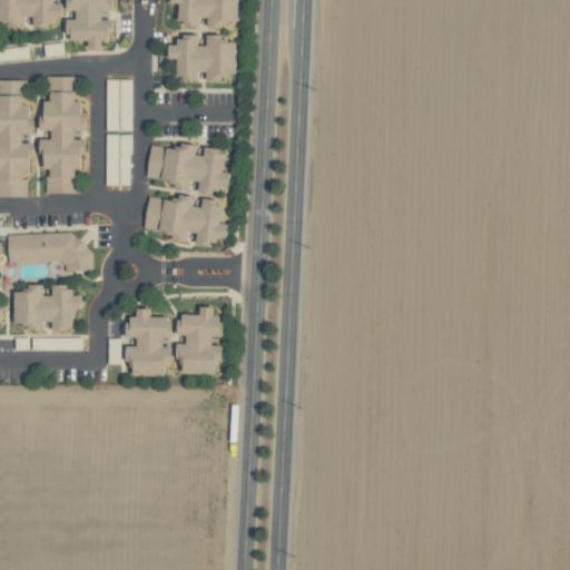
[(0,0),(0,20),(30,22),(30,23),(62,23),(64,3),(56,3),(56,0),(0,0)]
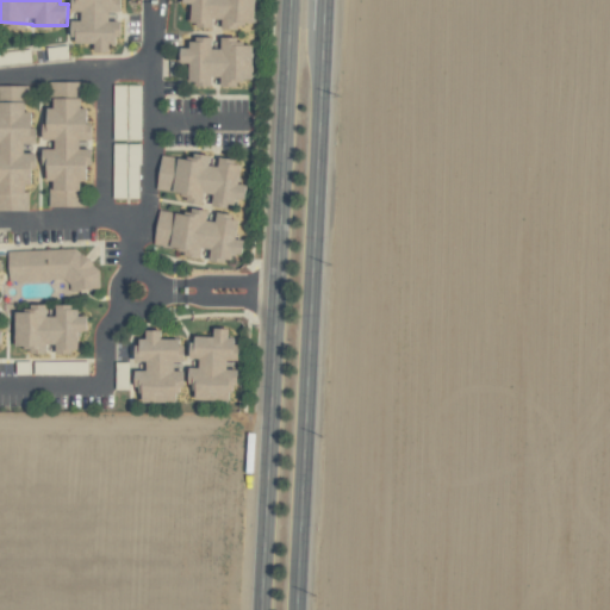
[(73,0),(73,11),(82,11),(82,20),(74,20),(73,43),(95,44),(95,53),(111,53),(111,43),(120,44),(120,20),(110,20),(111,12),(122,12),(122,0),(73,0)]
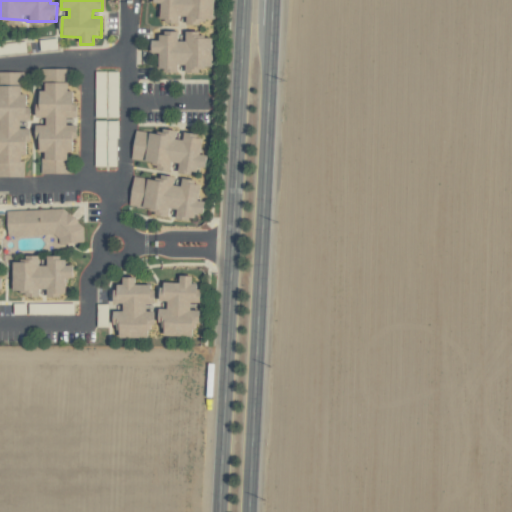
[(215,0),(154,0),(155,3),(161,3),(160,22),(180,23),(180,16),(187,16),(187,25),(201,26),(201,20),(214,20),(215,0)]
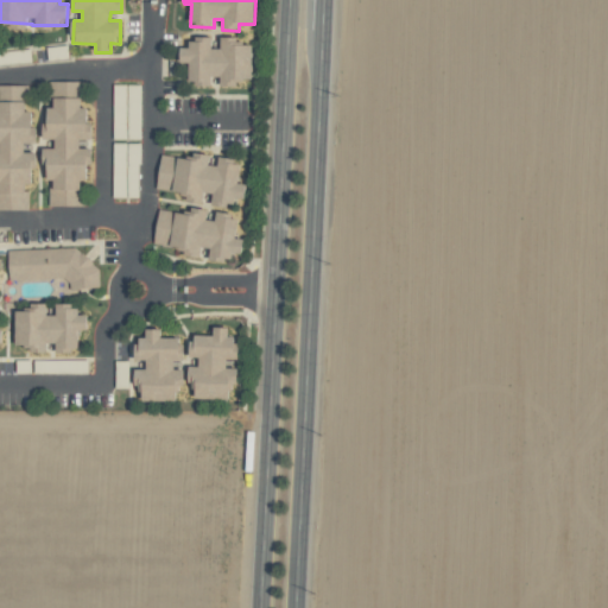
[(253,45),(238,45),(238,38),(221,38),(221,49),(213,49),(213,38),(189,39),(190,49),(181,49),(182,63),(189,63),(190,86),(211,86),(211,81),(253,80),(253,45)]
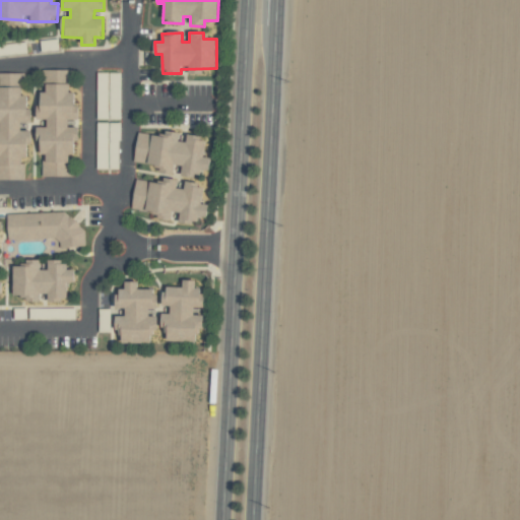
[(73,174),(70,155),(77,153),(75,139),(80,138),(78,127),(70,128),(68,121),(79,119),(75,92),(73,92),(70,68),(43,72),(46,92),(41,92),(43,105),(36,106),(38,120),(47,119),(48,126),(39,128),(43,157),(41,158),(44,179),(73,174)]
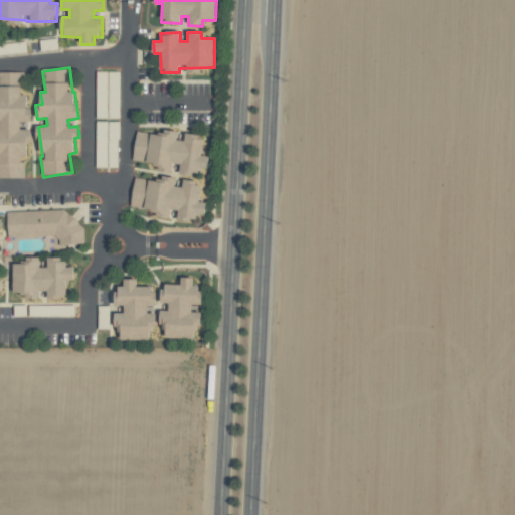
[(0,179),(25,176),(22,157),(28,156),(27,145),(32,144),(30,129),(22,130),(20,123),(31,121),(27,95),(25,95),(22,70),(0,73),(0,179)]
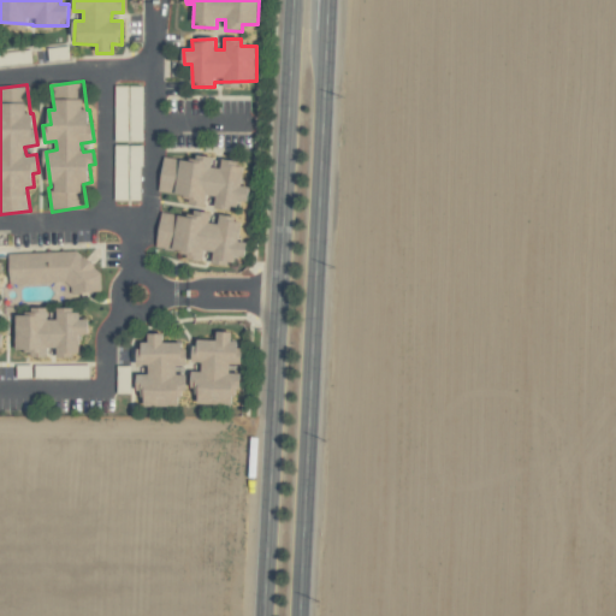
[(159,193),(190,196),(189,205),(206,207),(207,195),(217,196),(215,208),(238,211),(240,201),(248,202),(250,188),(242,187),(244,164),(221,161),(221,169),(212,169),(213,158),(197,155),(196,161),(164,158),(159,193)]
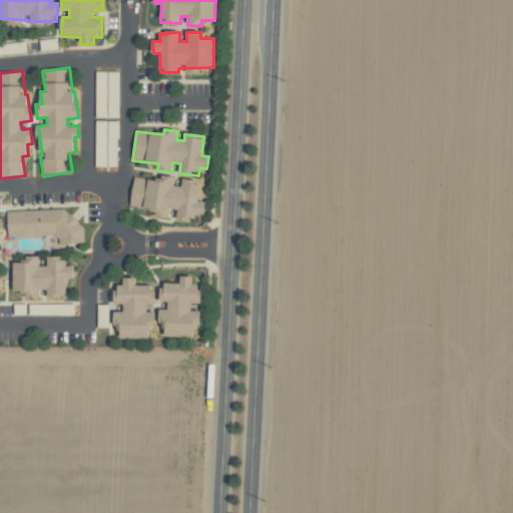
[(130,206),(177,213),(177,216),(196,219),(197,213),(204,214),(206,202),(199,201),(201,182),(182,179),(182,187),(174,185),(175,177),(162,175),(161,181),(134,177),(130,206)]
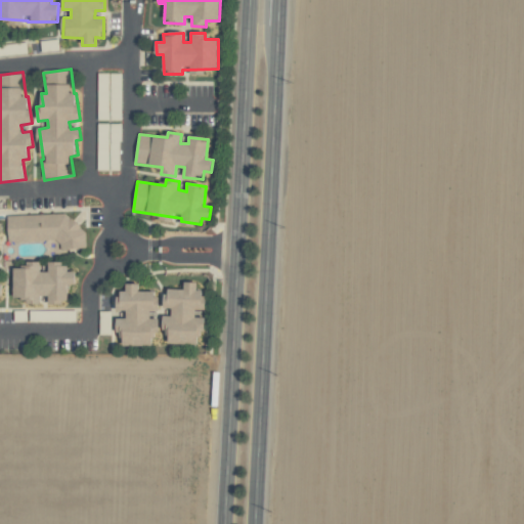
[(8,216),(9,242),(58,241),(58,250),(85,249),(83,214),(8,216)]
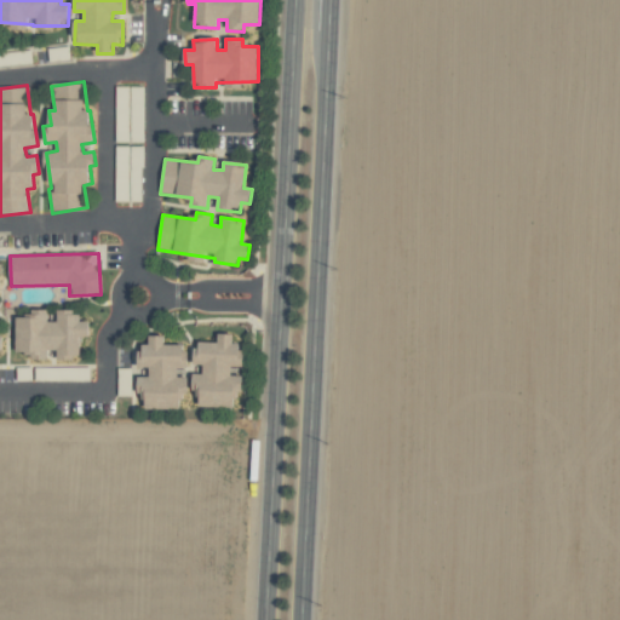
[(81,356),(81,337),(90,338),(91,322),(81,321),(79,311),(58,311),(58,322),(51,322),(47,310),(32,310),(32,317),(17,317),(16,352),(26,354),(28,361),(49,361),(56,360),(65,361),(81,356)]
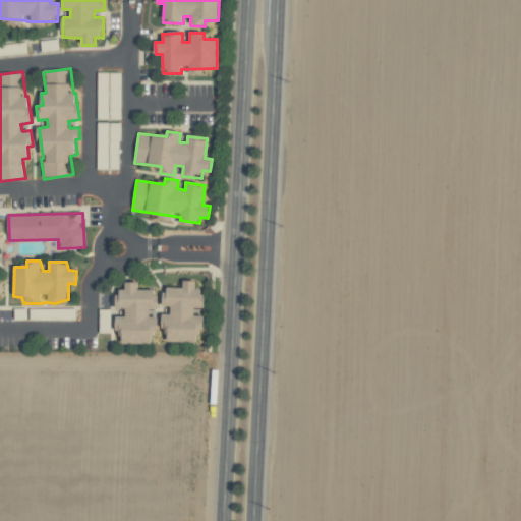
[(197,343),(198,327),(205,327),(205,316),(195,315),(195,308),(204,308),(205,289),(196,289),(196,281),(184,281),(183,288),(165,287),(164,306),(171,307),(171,315),(163,314),(162,325),(169,325),(168,342),(197,343)]
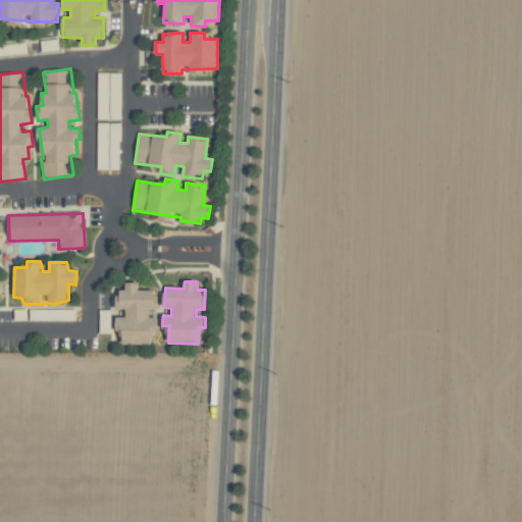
[(152,345),(153,326),(158,326),(159,318),(150,317),(150,310),(158,310),(158,291),(139,291),(140,283),(126,282),(126,291),(118,291),(117,310),(126,310),(126,318),(119,317),(119,345),(152,345)]
